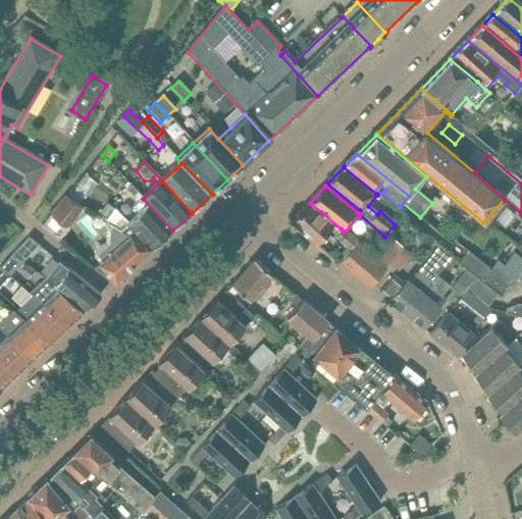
[(105,221),(111,226),(151,251),(172,230),(143,199),(133,188),(127,192),(144,209),(128,223),(115,211),(105,221)]
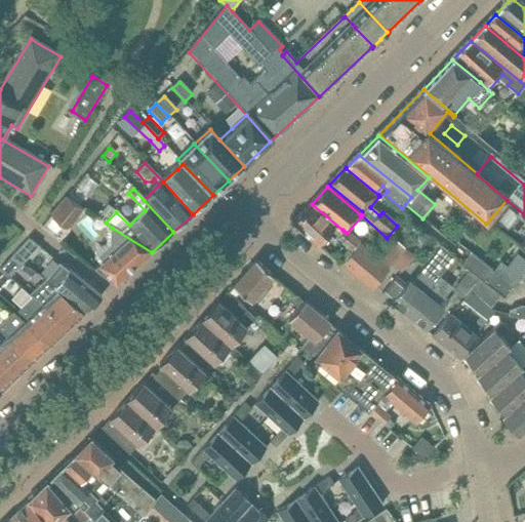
[(52,216),(68,230),(83,210),(68,199),(52,216)]
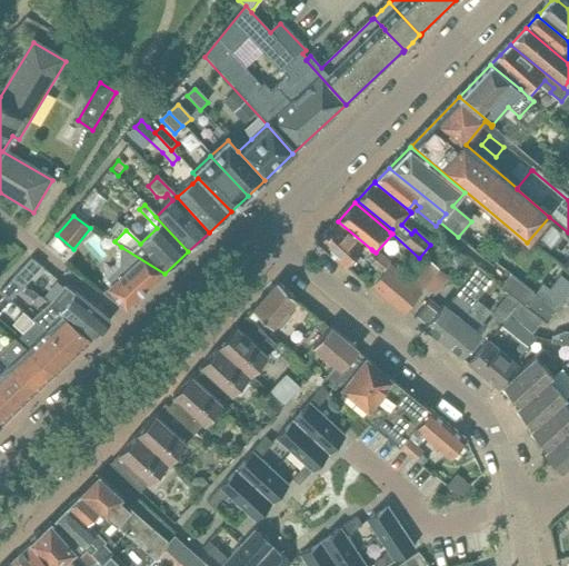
[(371,249),(338,221),(318,242),(345,268),(357,255),(362,259),(371,249)]
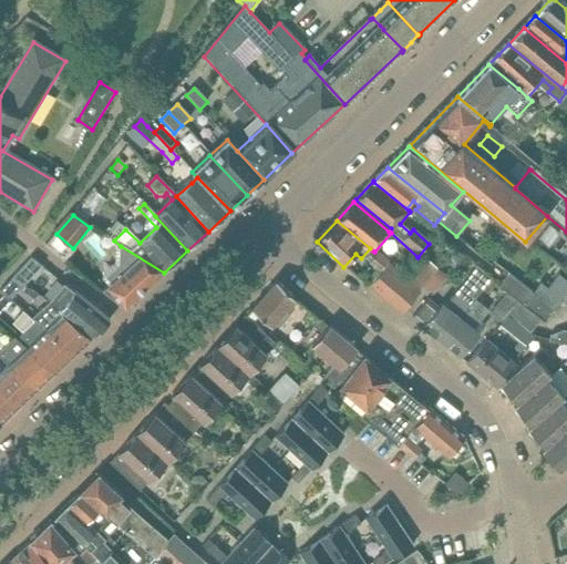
[(164,273),(121,246),(116,249),(116,266),(104,277),(104,282),(109,287),(107,288),(125,308),(164,273)]
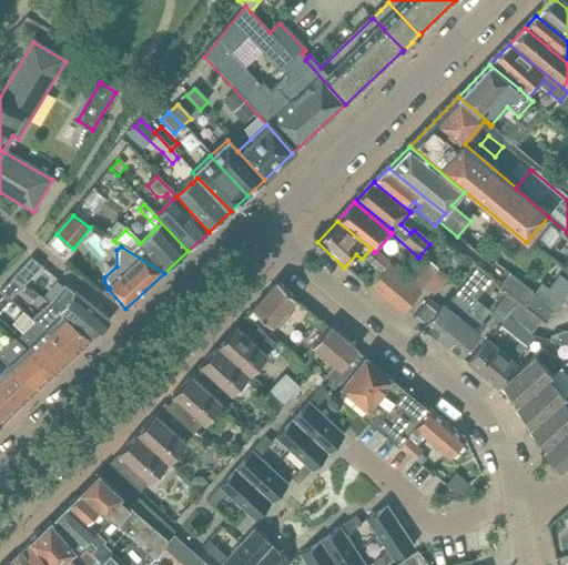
[(382,275),(369,289),(379,298),(398,276),(387,268),(391,264),(379,255),(371,265),(382,275)]
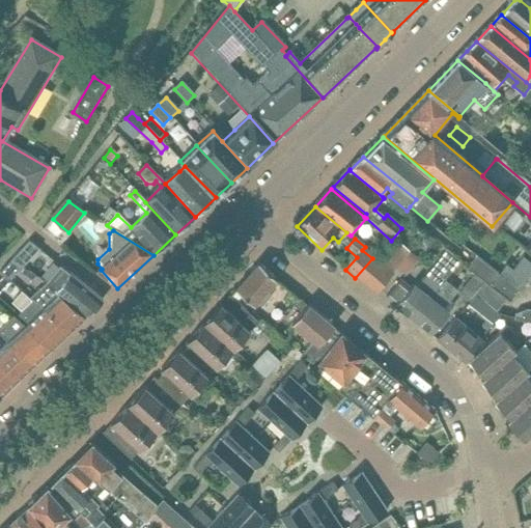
[(39,251),(30,243),(11,262),(22,270),(39,251)]
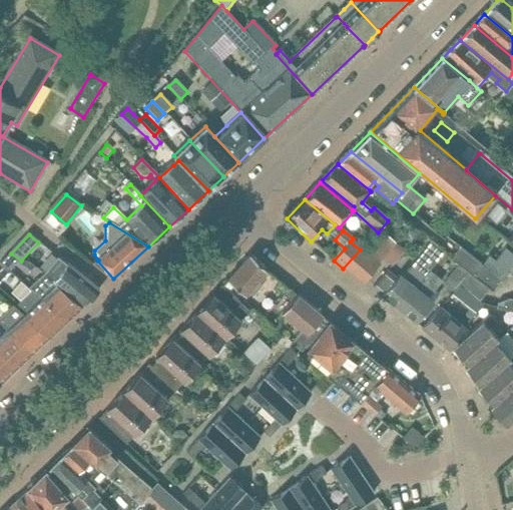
[(384,261),(397,244),(389,237),(373,256),(381,263),(383,260),(384,261)]
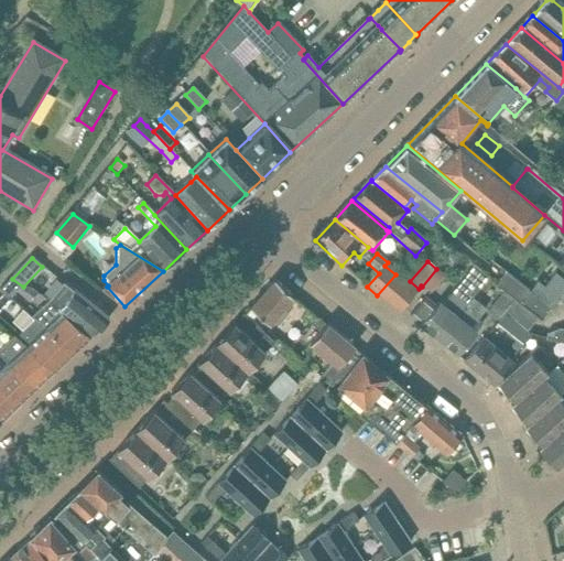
[(411,317),(441,342),(475,304),(472,301),(489,279),(476,269),(468,278),(467,277),(443,306),(440,304),(436,308),(425,300),(411,317)]
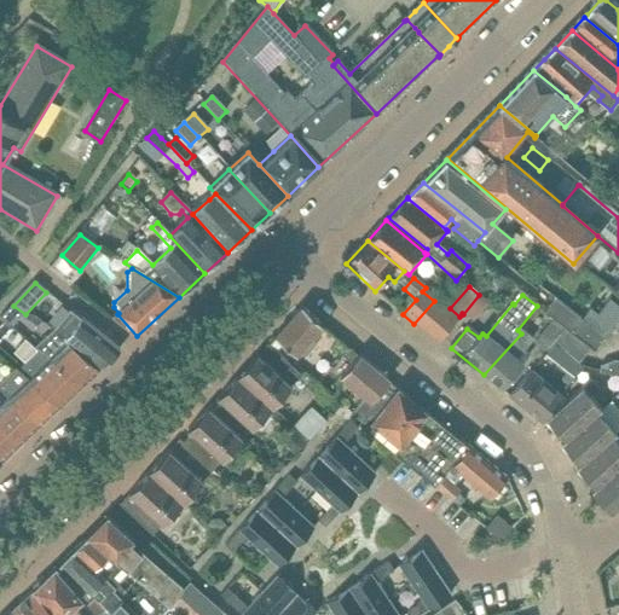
[(473,323),(490,305),(479,295),(463,314),(473,323)]
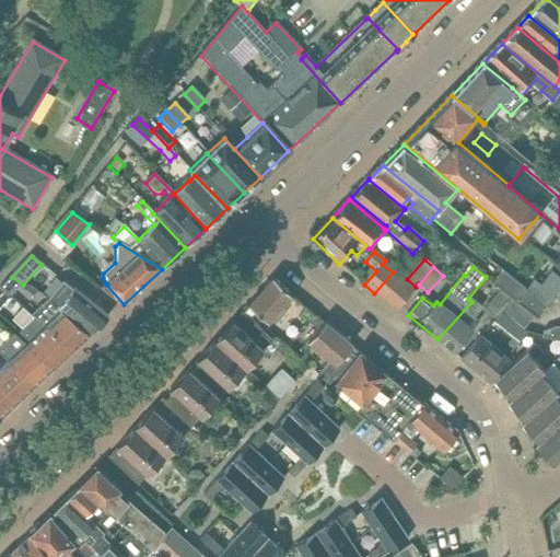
[(404,282),(393,273),(374,293),(386,303),(404,282)]
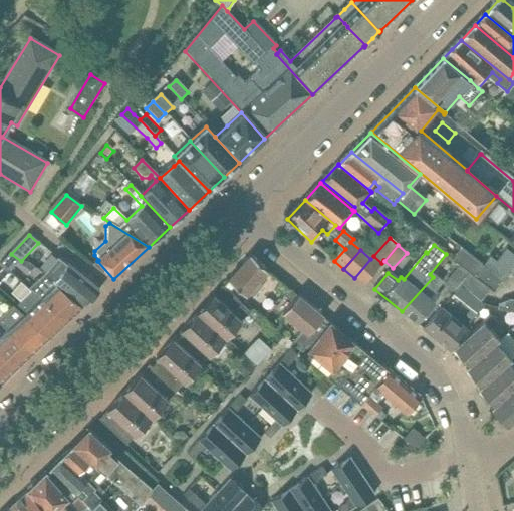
[(0,266),(3,269),(2,270),(10,276),(10,275),(10,274),(18,266),(34,276),(36,272),(21,261),(11,254),(0,265),(0,266)]
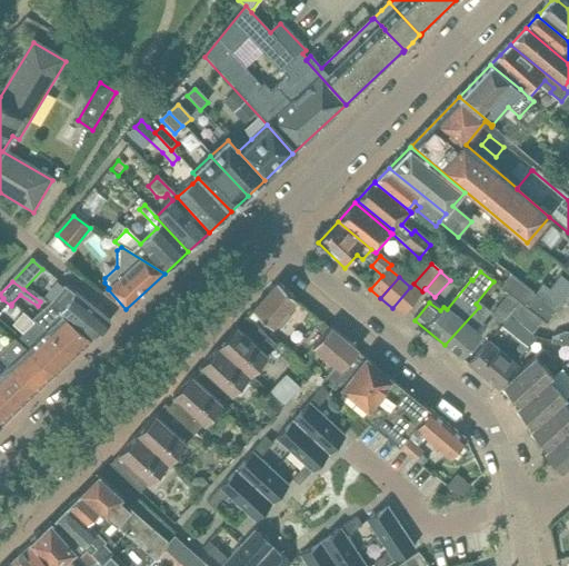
[(537,294),(531,300),(508,281),(501,289),(509,296),(492,316),(505,326),(522,304),(548,325),(559,311),(537,294)]
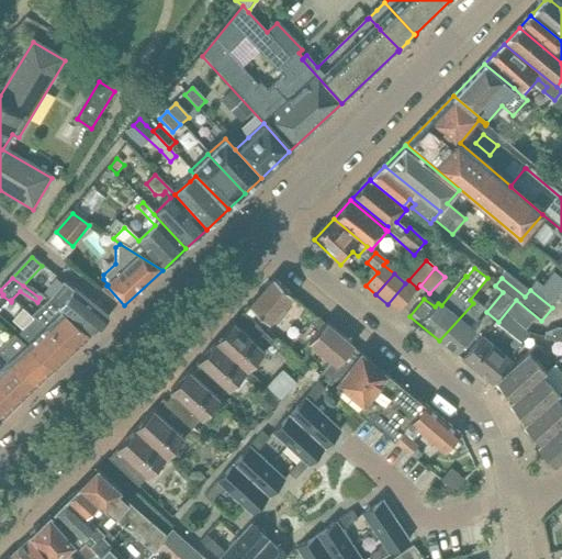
[(250,308),(269,325),(288,304),(293,298),(274,280),(250,308)]
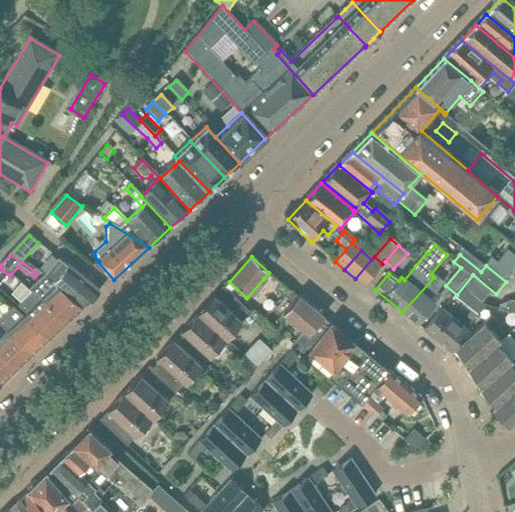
[(374,257),(371,260),(355,279),(364,287),(381,267),(379,267),(382,264),(374,257)]
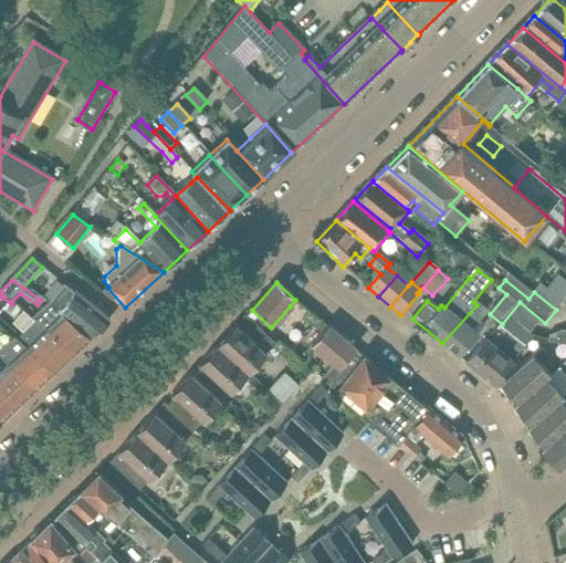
[(541,284),(534,292),(556,310),(562,302),(563,302),(562,301),(541,284)]
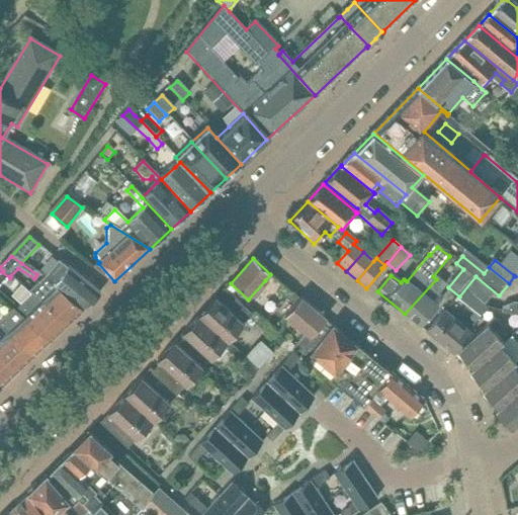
[(44,279),(84,311),(100,295),(59,262),(44,279)]
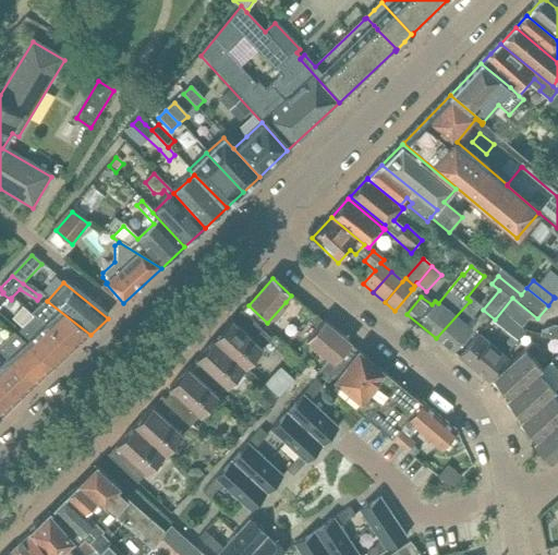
[(0,311),(11,300),(2,293),(0,296),(0,311)]
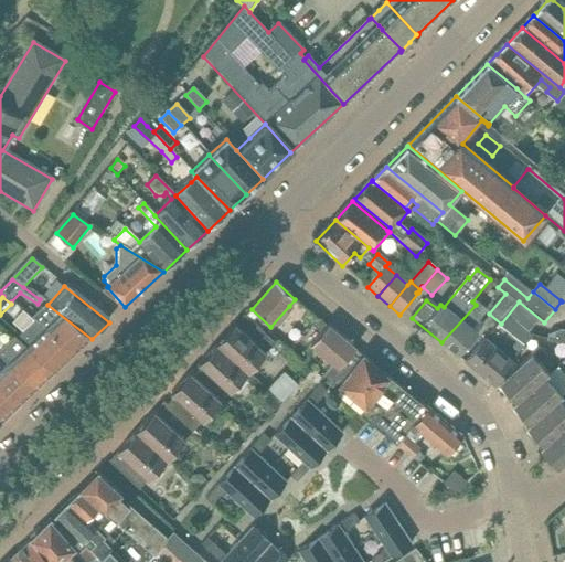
[(35,321),(33,324),(74,356),(92,339),(48,305),(33,320),(35,321)]
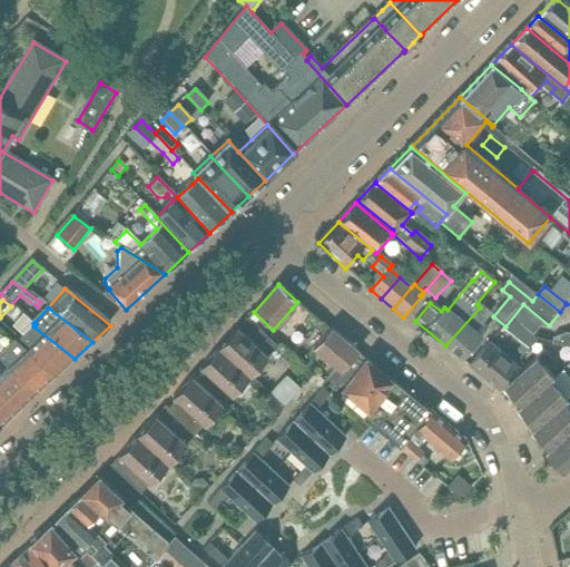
[(480,308),(445,345),(463,361),(481,339),(479,336),(484,329),(481,326),(490,315),(480,308)]
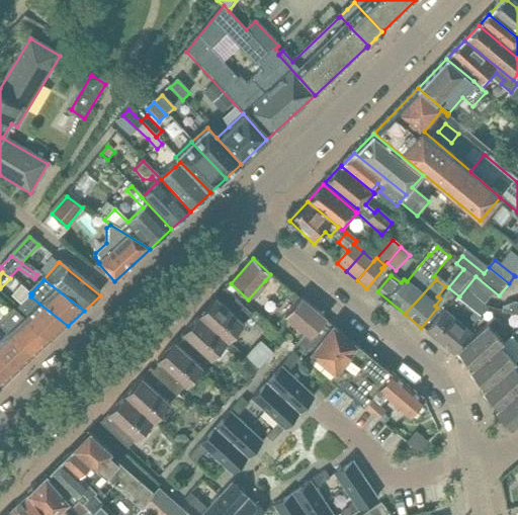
[(465,291),(485,307),(494,294),(475,279),(465,291)]
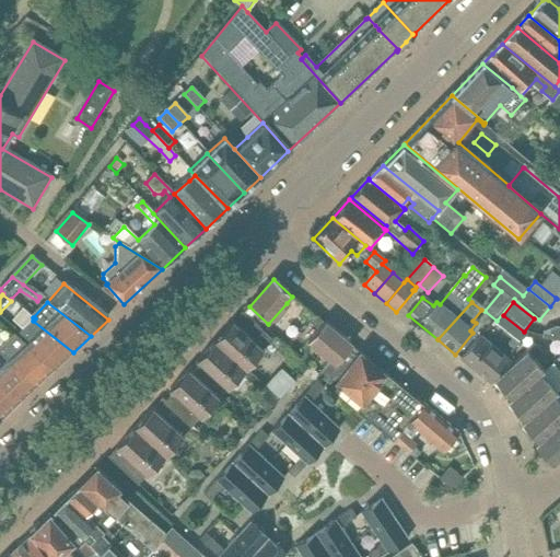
[(301,317),(308,324),(315,316),(306,310),(301,317)]
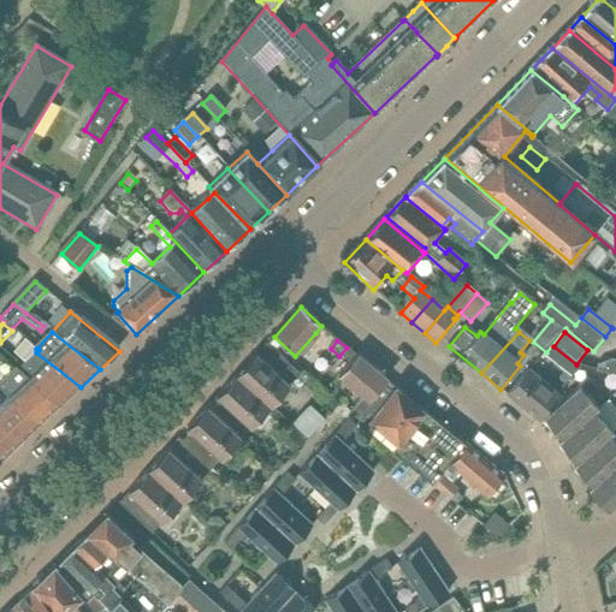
[(256,355),(237,376),(271,406),(301,375),(271,348),(261,358),(256,355)]
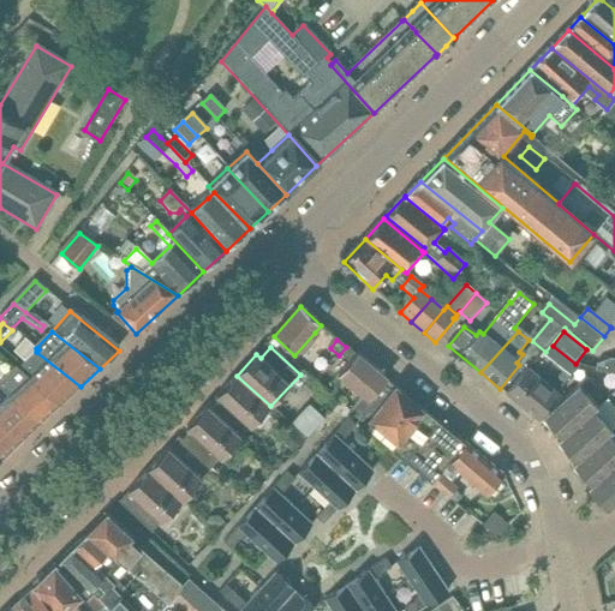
[(350,363),(356,355),(346,347),(339,355),(350,363)]
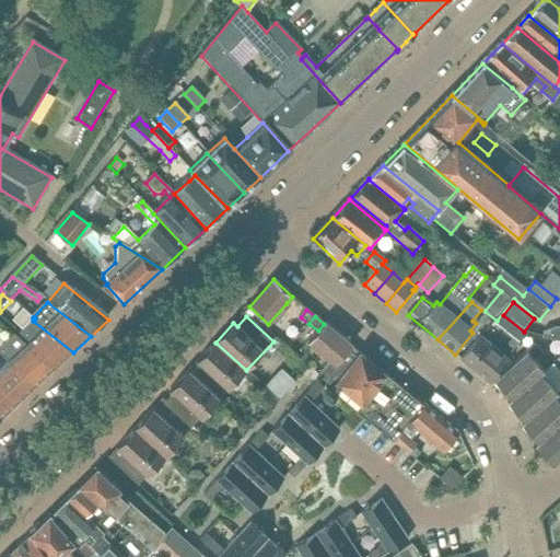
[(73,352),(33,321),(19,334),(57,368),(73,352)]
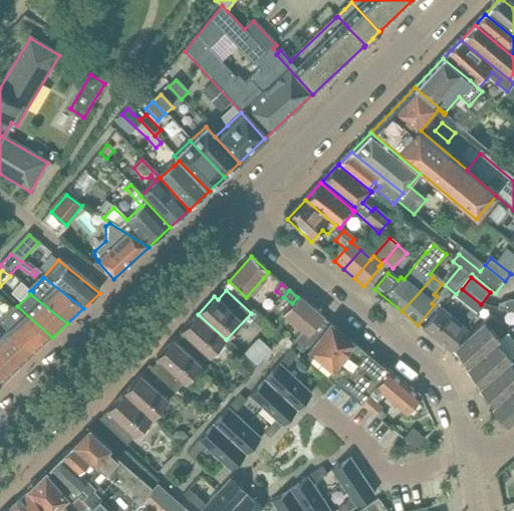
[(9,332),(7,333),(33,355),(50,339),(0,296),(0,309),(8,317),(1,326),(9,332)]
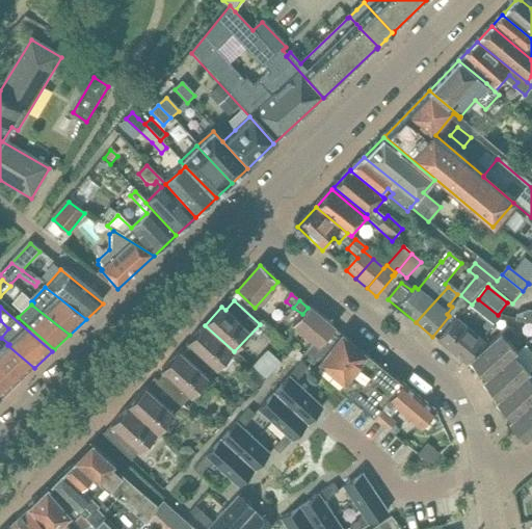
[(335,328),(309,307),(308,308),(302,314),(292,325),(313,343),(307,350),(300,358),(306,361),(314,368),(318,363),(340,335),(334,329),(335,328)]
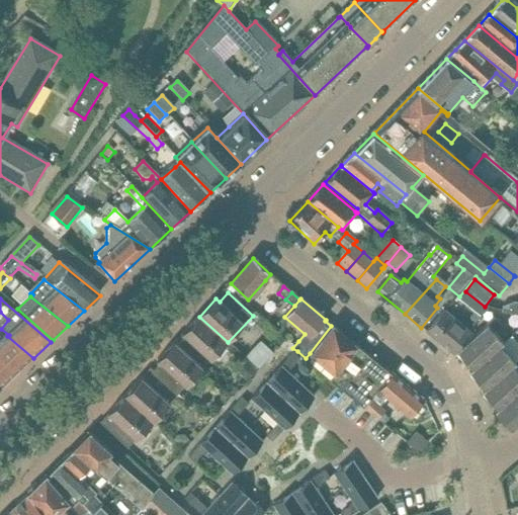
[(502,314),(517,316),(517,305),(503,309),(502,314)]
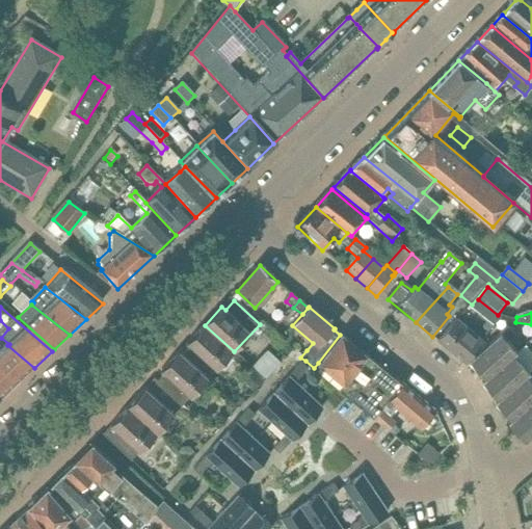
[(439,341),(467,365),(482,345),(454,321),(439,341)]
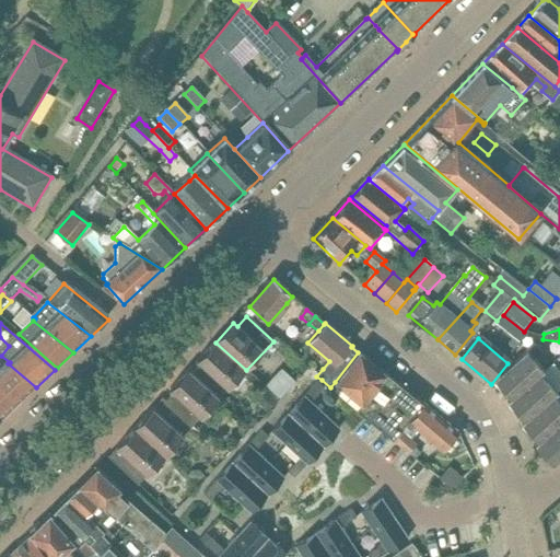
[(515,339),(509,347),(513,351),(520,343),(515,339)]
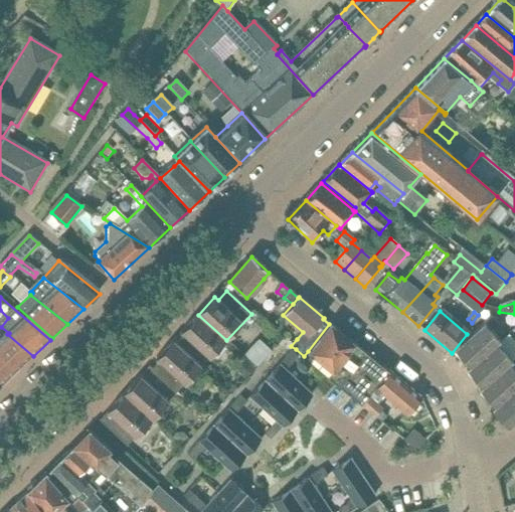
[(185,336),(177,344),(202,367),(226,340),(198,315),(181,333),(185,336)]
